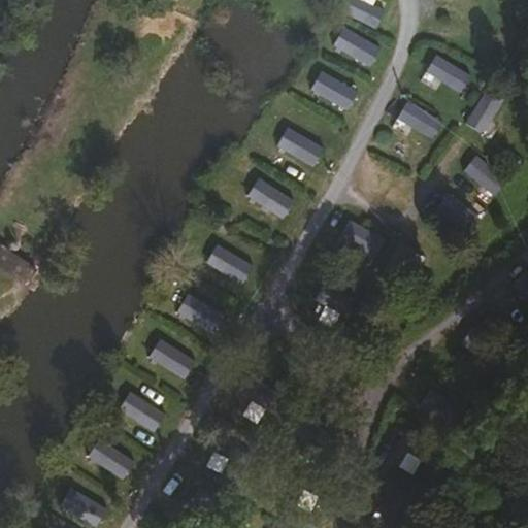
[(384,11),(374,5),(376,0),(354,0),(347,13),(374,29),(384,11)]
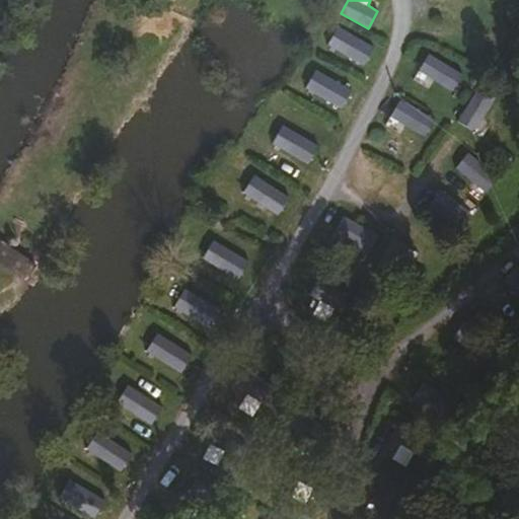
[(326,47),(363,66),(374,46),(338,26),(326,47)]
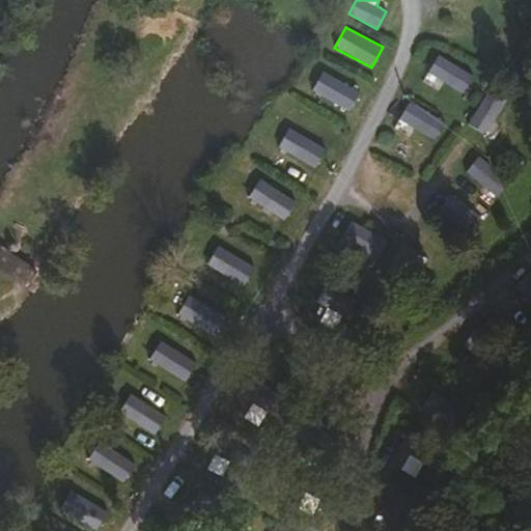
[(435,57),(426,79),(465,92),(473,72),(435,57)]
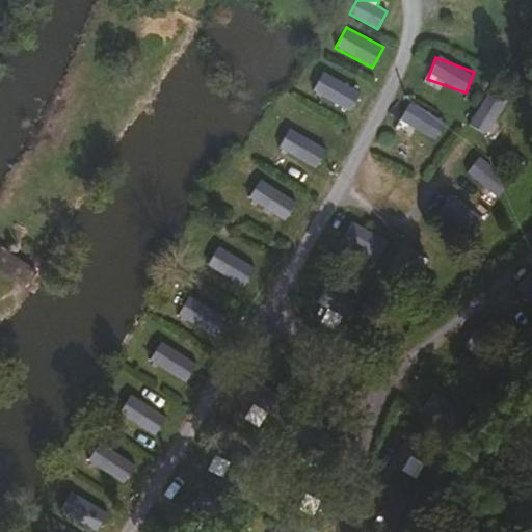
[(347,113),(361,92),(325,71),(312,91),(347,113)]
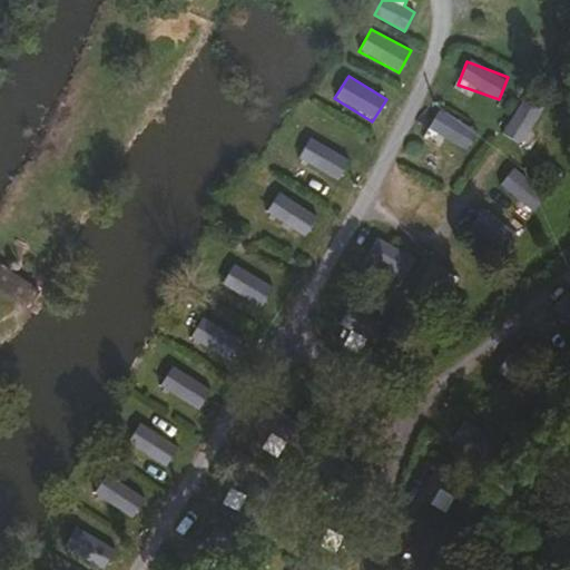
[(503,134),(524,144),(541,108),(520,98),(503,134)]
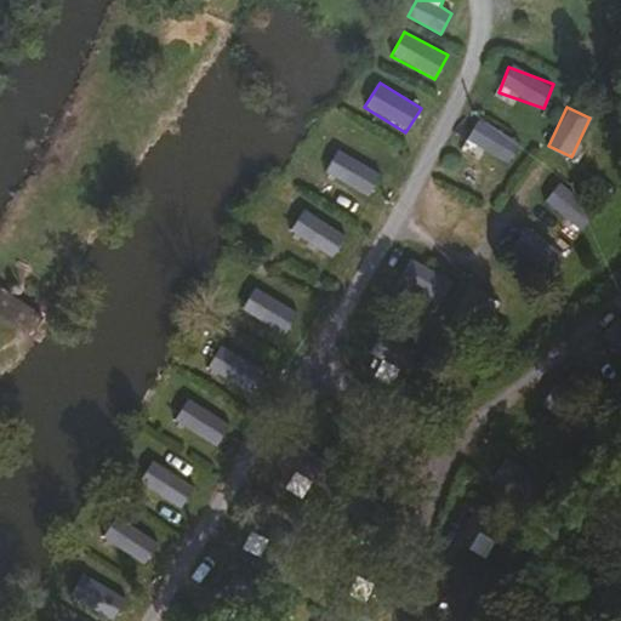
[(479,119),(466,141),(507,165),(520,142),(479,119)]
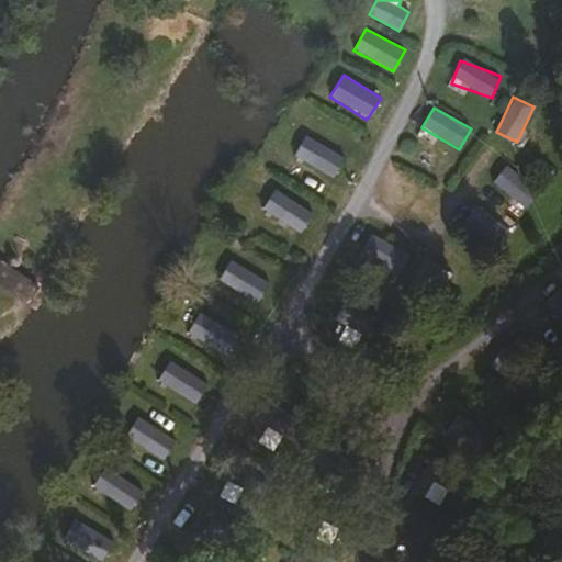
[(306,134),(294,156),(333,178),(345,156),(306,134)]
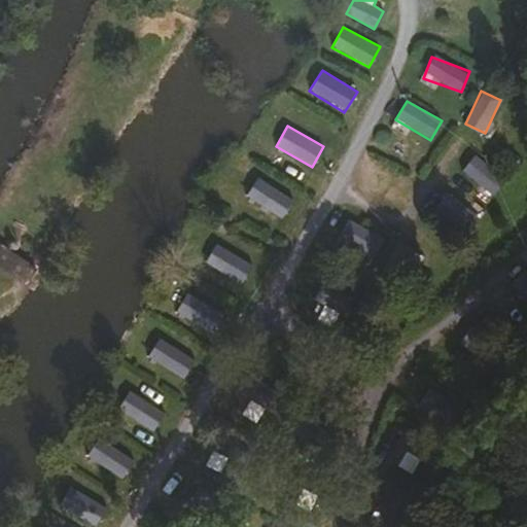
[(497,195),(507,174),(470,156),(461,177),(497,195)]
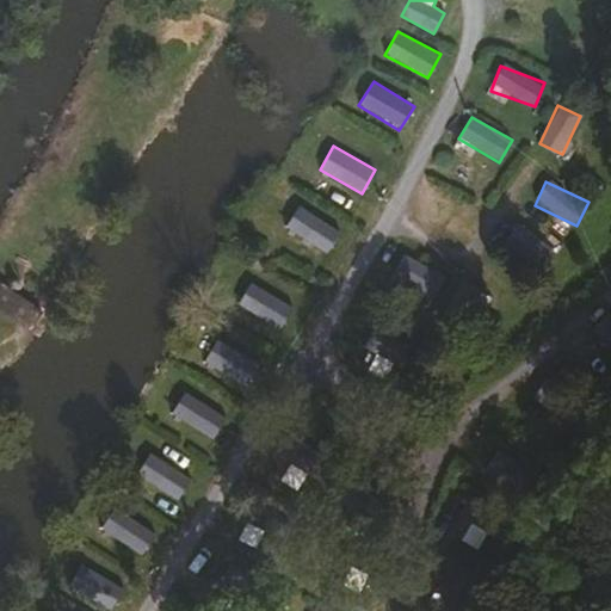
[(5,281),(13,272),(2,263),(0,264),(0,304),(2,307),(17,310),(25,297),(5,281)]
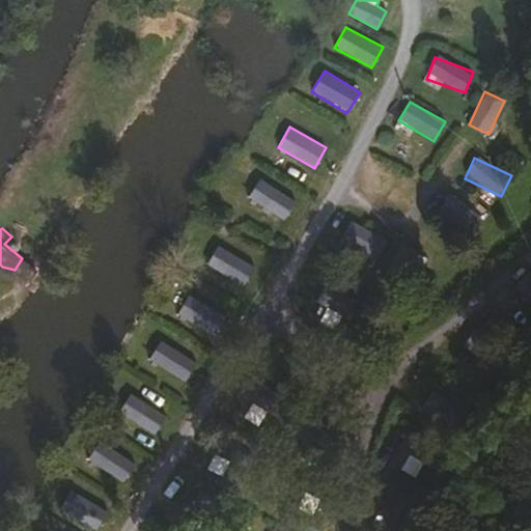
[(188,294),(175,314),(214,336),(226,315),(188,294)]
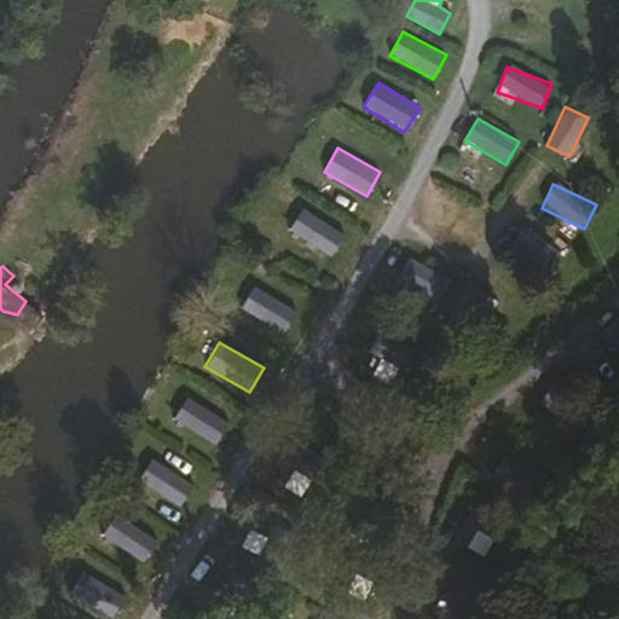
[(187,395),(173,418),(214,445),(229,422),(187,395)]
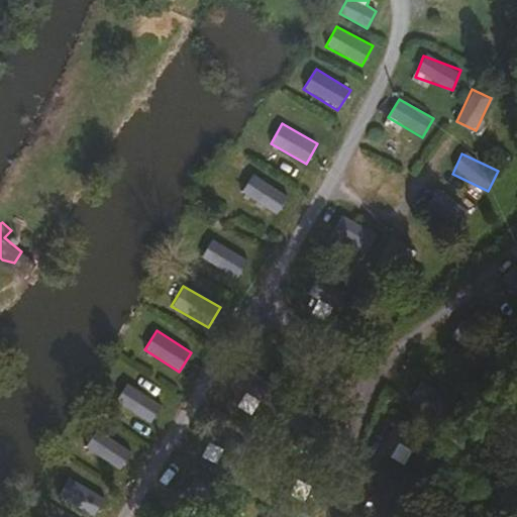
[(113,405),(148,425),(162,403),(126,383),(113,405)]
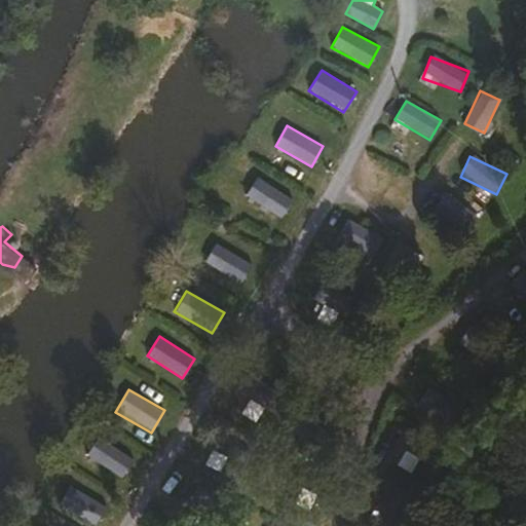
[(240,415),(256,424),(265,409),(250,400),(240,415)]
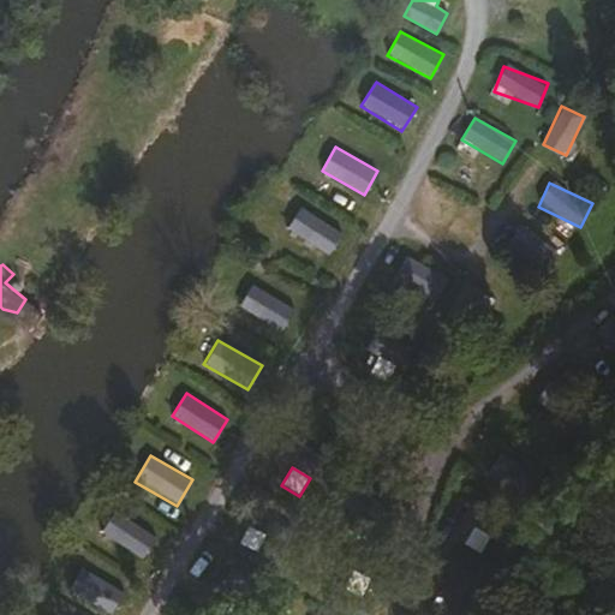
[(114,512),(105,529),(149,555),(160,537),(114,512)]
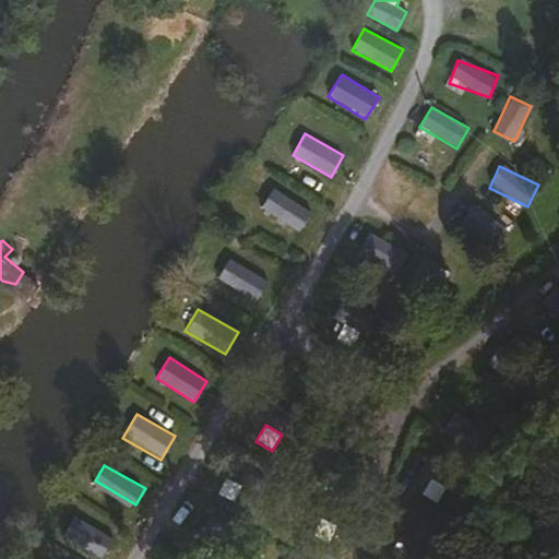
[(226,479),(218,494),(242,504),(249,490),(226,479)]
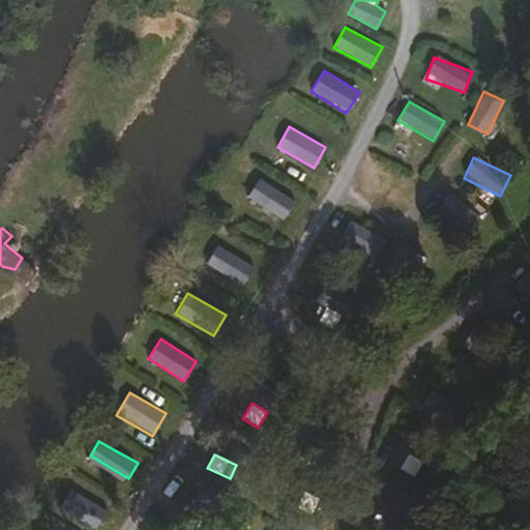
[(67,491),(59,513),(99,528),(108,505),(67,491)]
